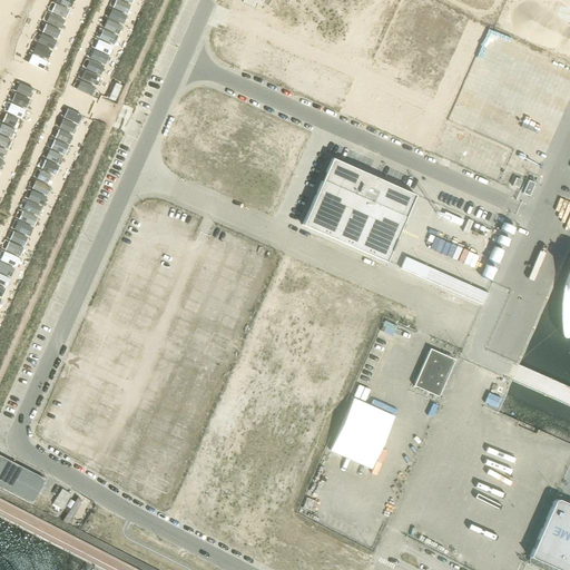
[(400,124),(432,52),(386,32),(355,104),(400,124)]
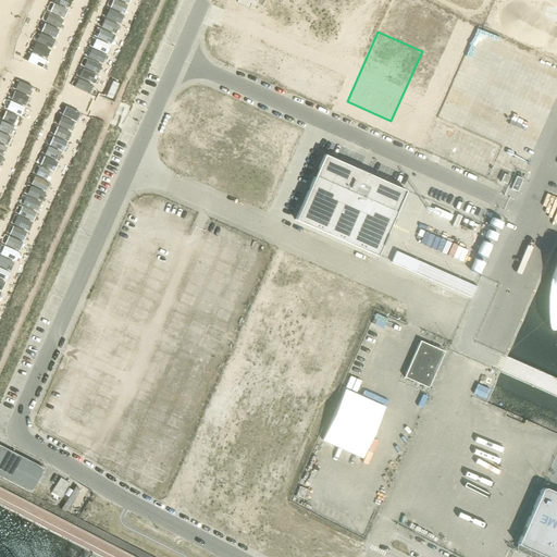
[(492,48),(512,57),(517,47),(496,38),(492,48)]
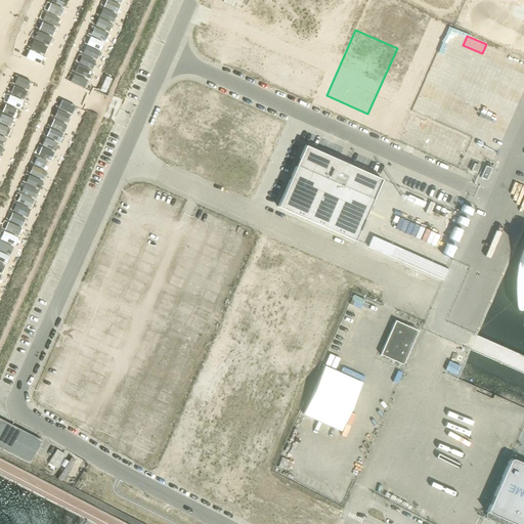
[(523,61),(514,57),(510,67),(523,72),(523,61)]
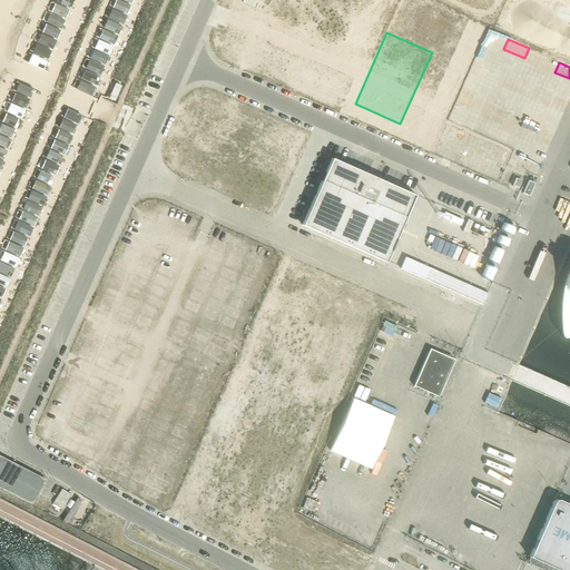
[(0,158),(26,85),(16,81),(0,125),(0,158)]
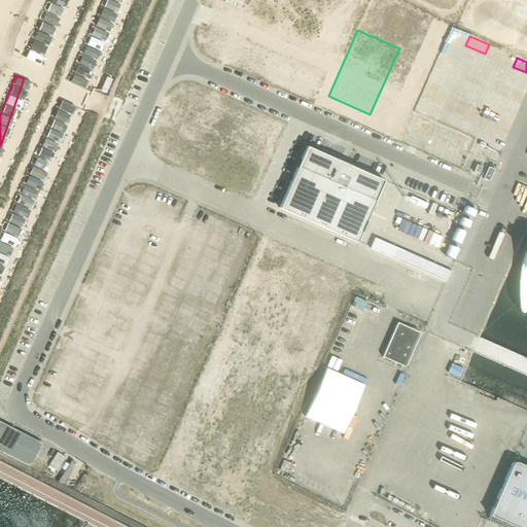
[(54,161),(72,103),(59,99),(40,156),(54,161)]
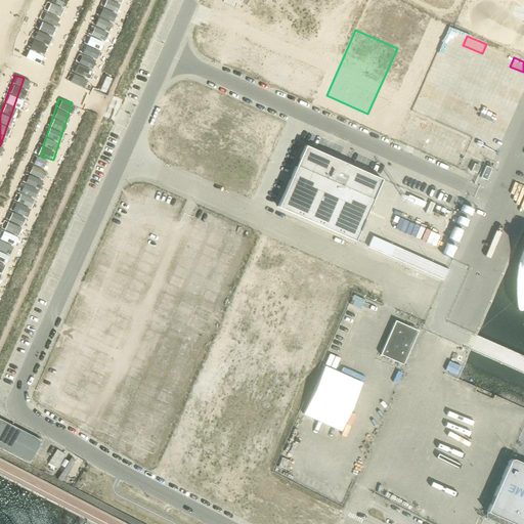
[(456,163),(467,139),(432,125),(422,148),(456,163)]
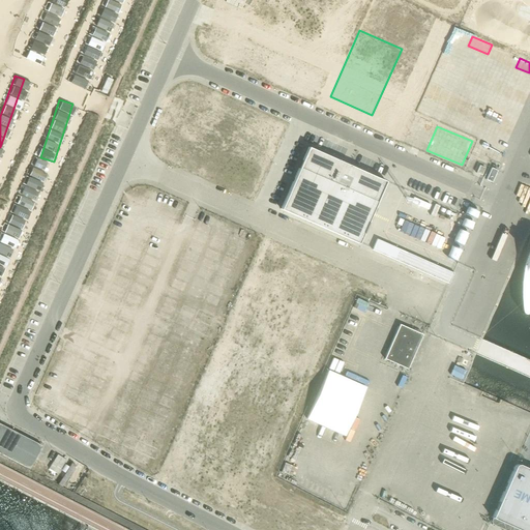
[(307,146),(280,209),(358,243),(385,181),(307,146)]
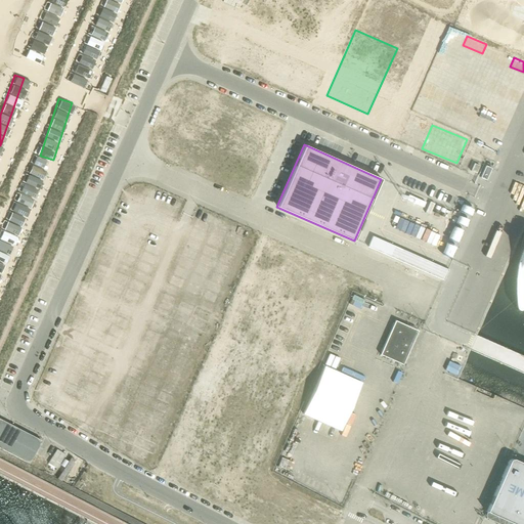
[(36,157),(34,163),(43,167),(45,160),(36,157)]
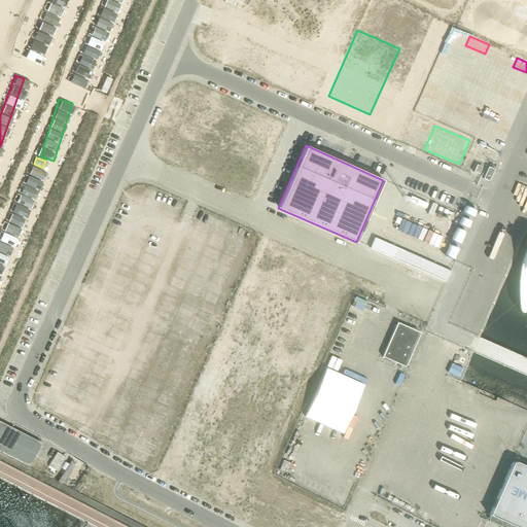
[(482,167),(477,164),(472,172),(479,174),(482,167)]
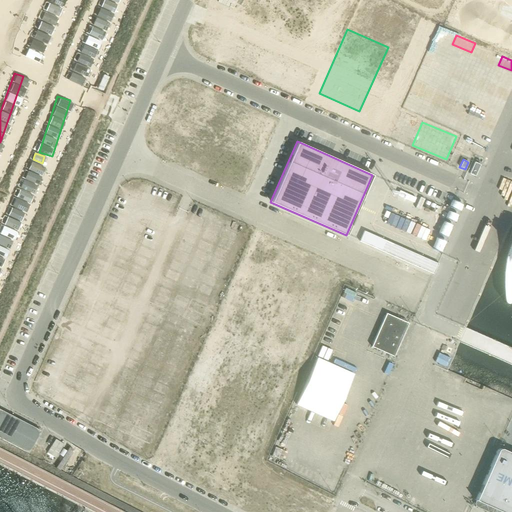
[(474,162),(469,173),(475,176),(480,164),(474,162)]
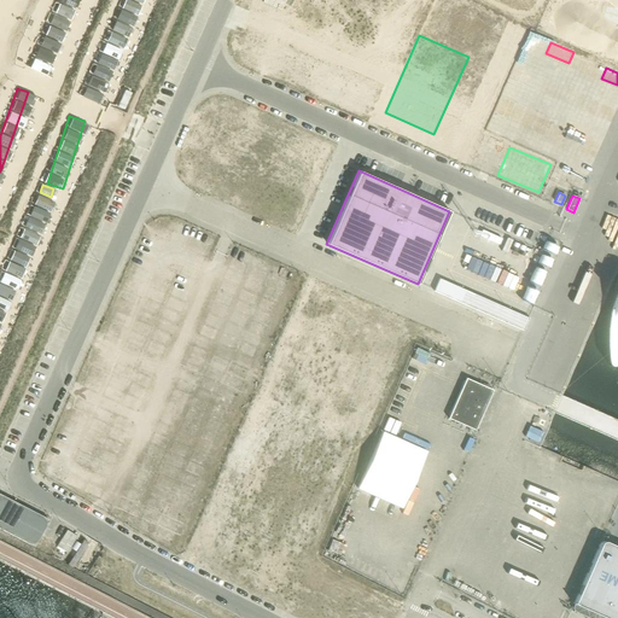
[(553,243),(548,255),(553,257),(559,245),(553,243)]
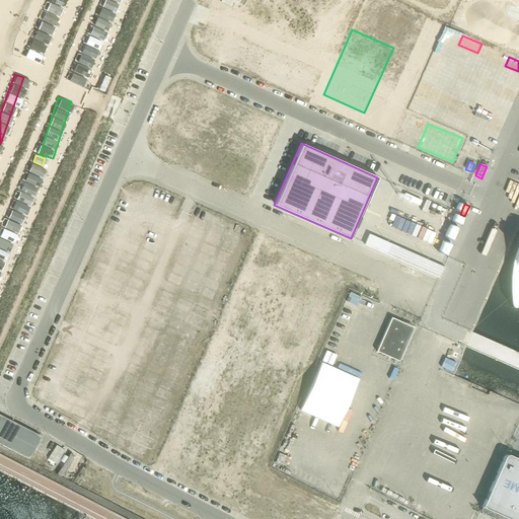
[(414,327),(391,317),(390,319),(389,319),(386,325),(387,326),(380,342),(379,342),(376,348),(377,349),(376,351),(398,361),(414,327)]
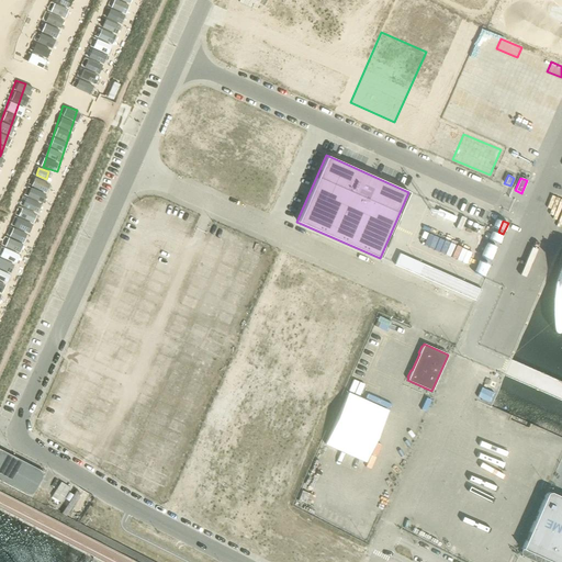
[(374,400),(379,390),(370,385),(366,395),(374,400)]
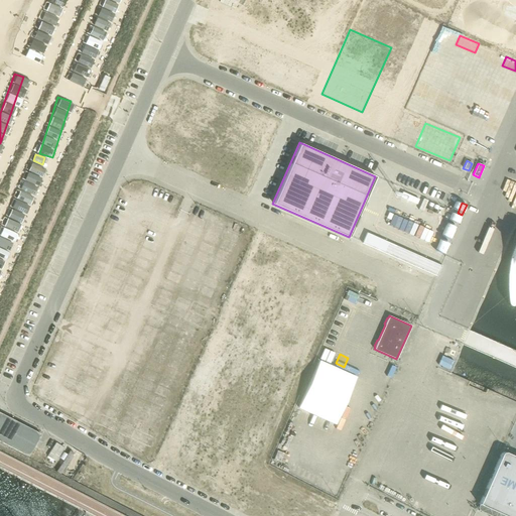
[(318,360),(298,407),(336,424),(356,377),(318,360)]
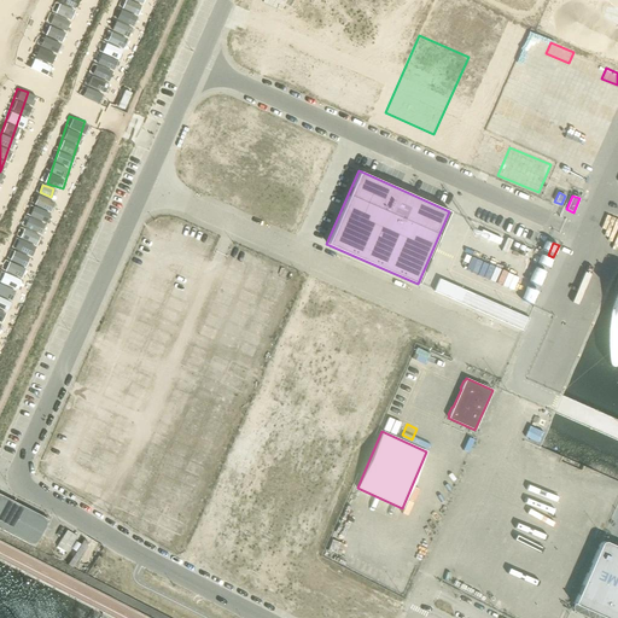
[(0,528),(35,546),(48,520),(0,494),(0,528)]
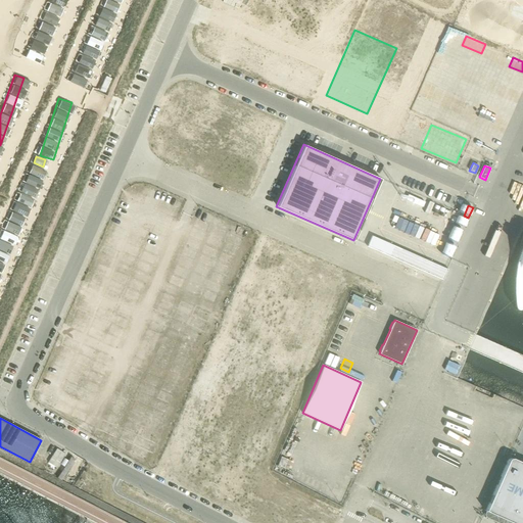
[(505,453),(508,444),(498,440),(494,448),(505,453)]
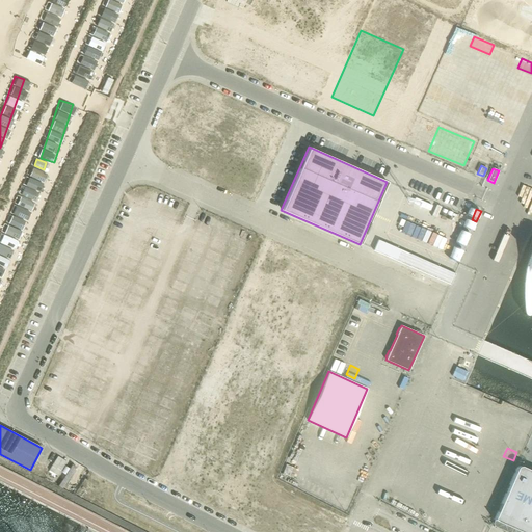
[(58,475),(67,460),(58,455),(50,470),(58,475)]
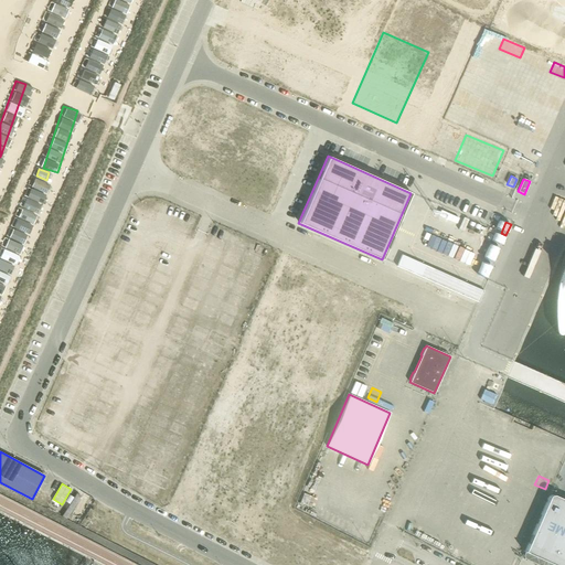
[(554,564),(564,564),(564,500),(554,496),(553,496),(552,494),(552,496),(551,496),(550,496),(550,497),(548,497),(548,498),(524,551),(523,551),(554,564)]
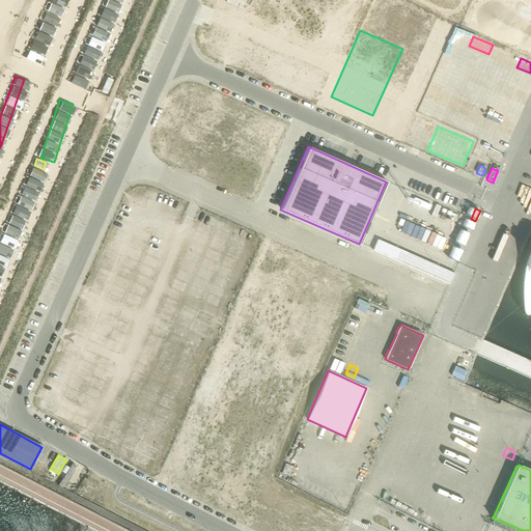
[(337,504),(346,508),(352,497),(342,493),(337,504)]
